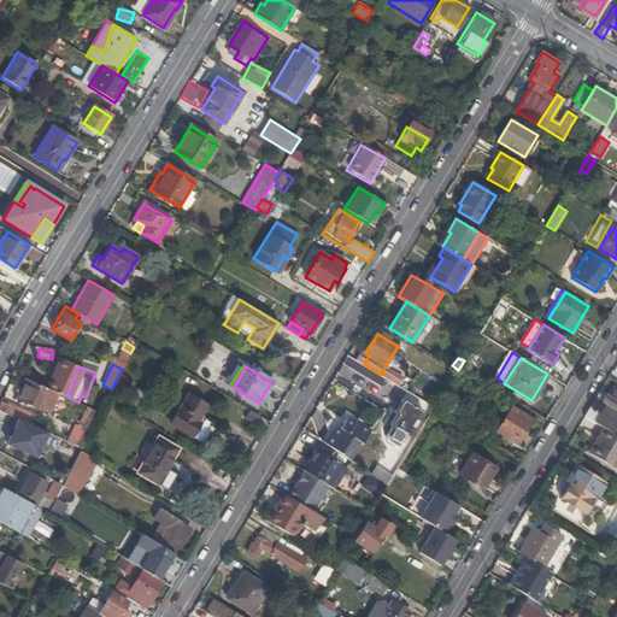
[(388,380),(399,387),(404,380),(385,368),(381,375),(388,380)]
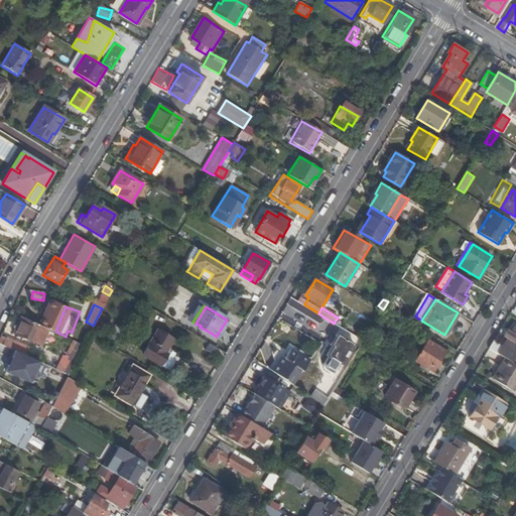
[(32,341),(39,325),(23,317),(18,327),(21,329),(18,336),(32,341)]
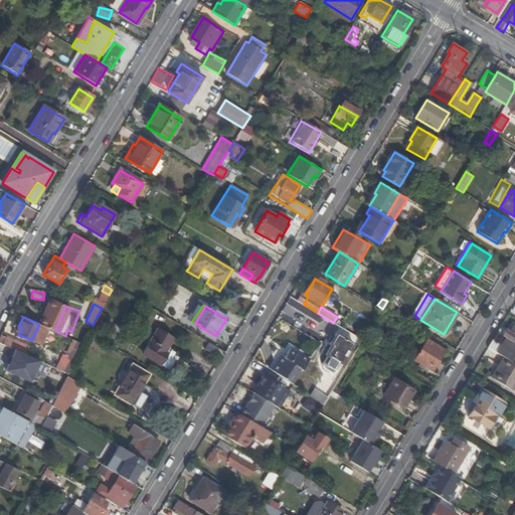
[(230,321),(226,319),(216,335),(220,338),(230,321)]
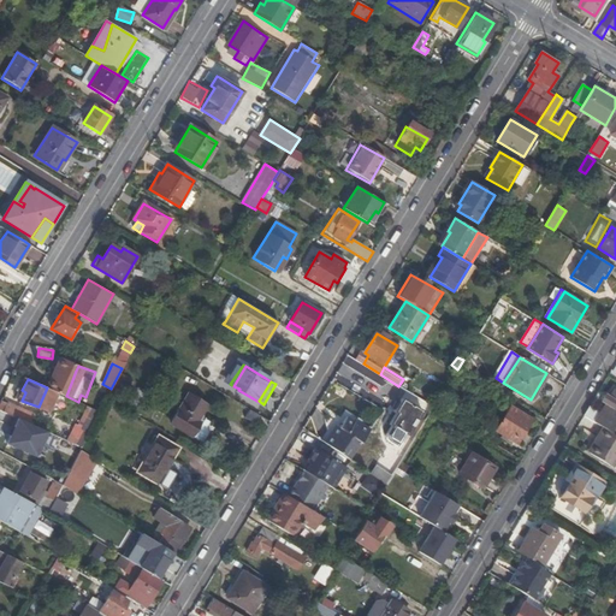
[(590,406),(584,415),(605,427),(615,433),(615,390),(610,397),(604,395),(602,400),(606,403),(600,413),(590,406)]
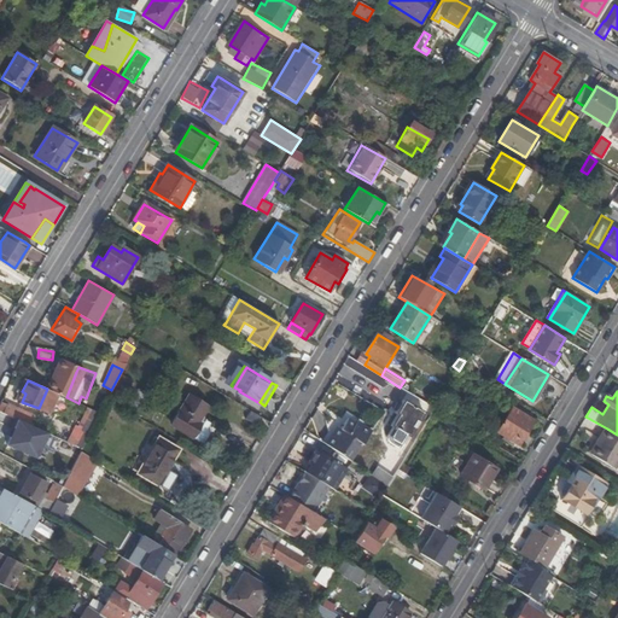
[(188,394),(170,427),(192,439),(202,424),(200,423),(209,407),(188,394)]
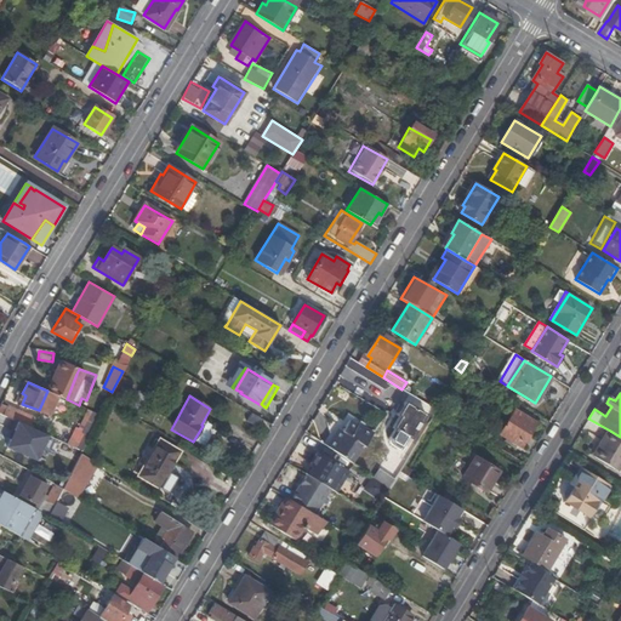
[(396,429),(389,439),(389,443),(400,449),(408,437),(411,439),(426,415),(406,403),(398,416),(400,417),(393,428),(396,429)]
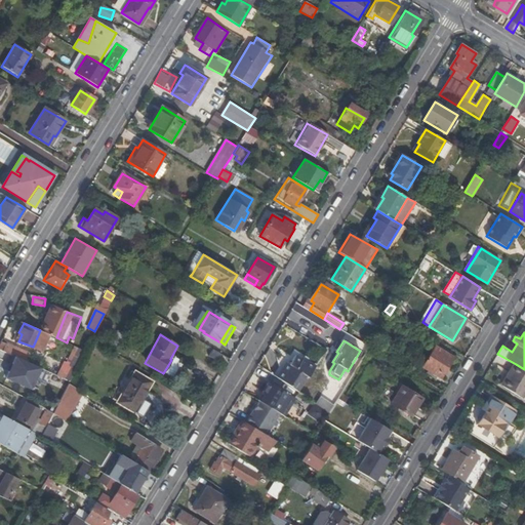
[(1,341),(0,344),(0,350),(14,356),(28,362),(32,355),(1,341)]
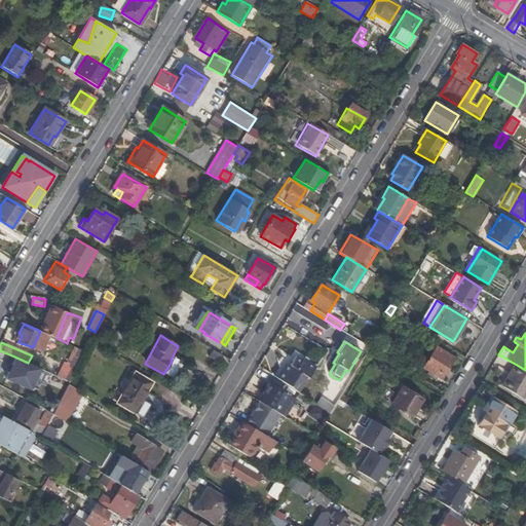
[(454,359),(436,348),(423,369),(442,379),(454,359)]
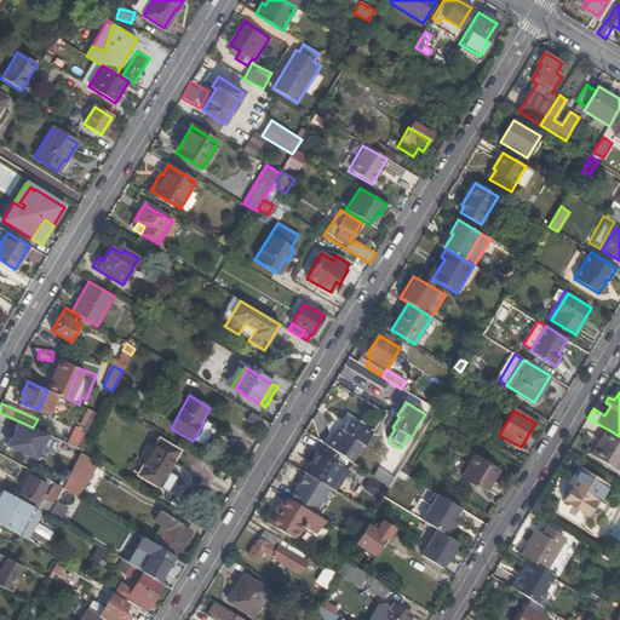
[(90,435),(101,414),(93,412),(82,431),(90,435)]
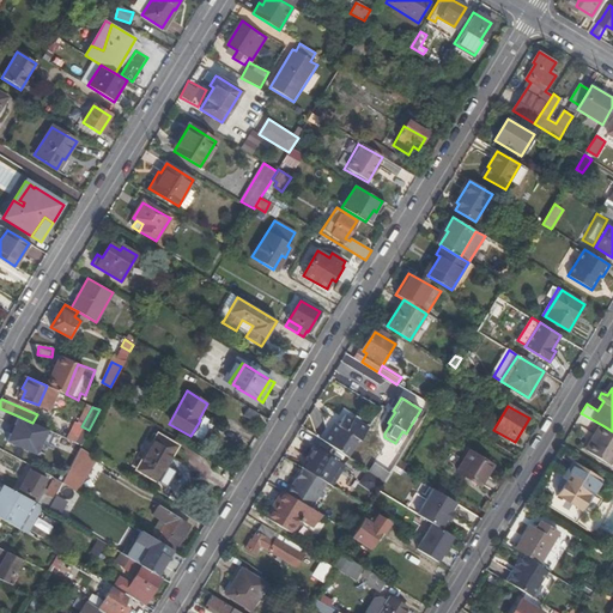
[(254,423),(259,414),(248,407),(243,416),(254,423)]
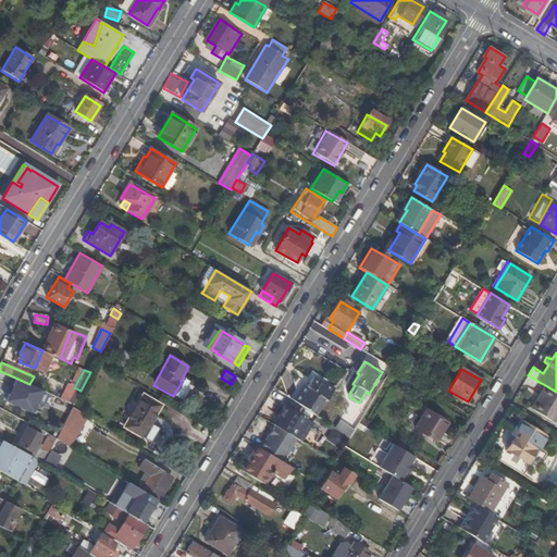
[(29,384),(15,378),(5,399),(33,411),(42,391),(29,384)]
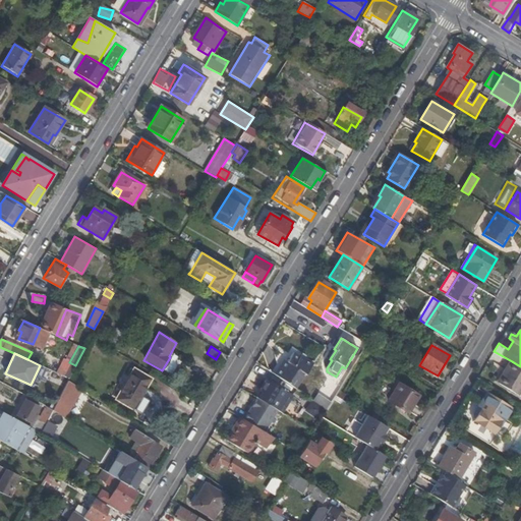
[(293,354),(274,375),(295,391),(312,365),(304,360),(303,361),(293,354)]
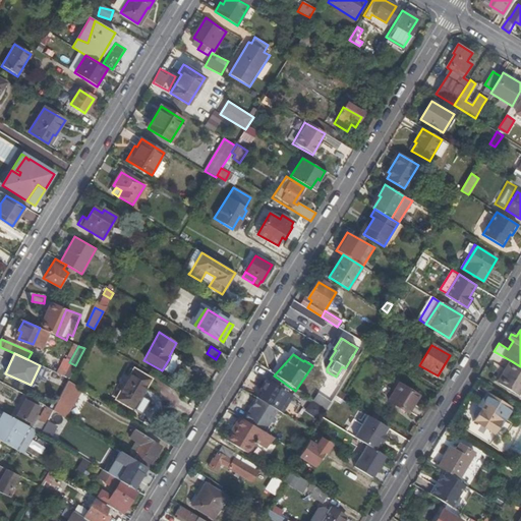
[(71,373),(75,365),(69,362),(68,361),(61,375),(68,379),(71,373)]
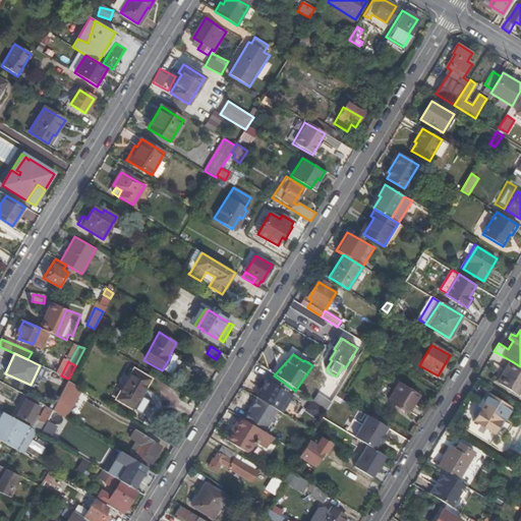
[(518,394),(520,389),(520,366),(512,361),(499,383),(518,394)]
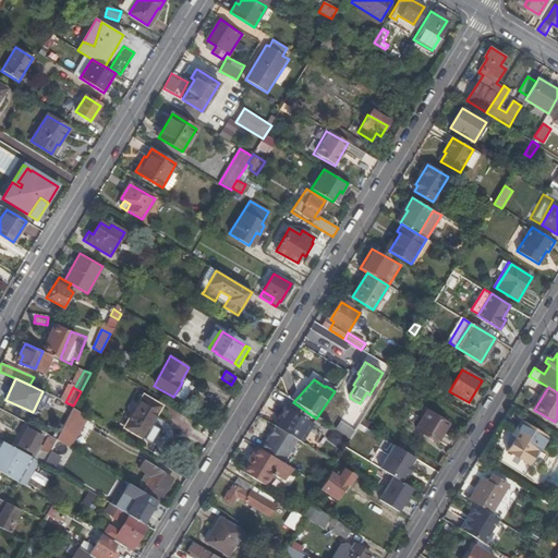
[(144,397),(125,428),(142,438),(161,408),(144,397)]
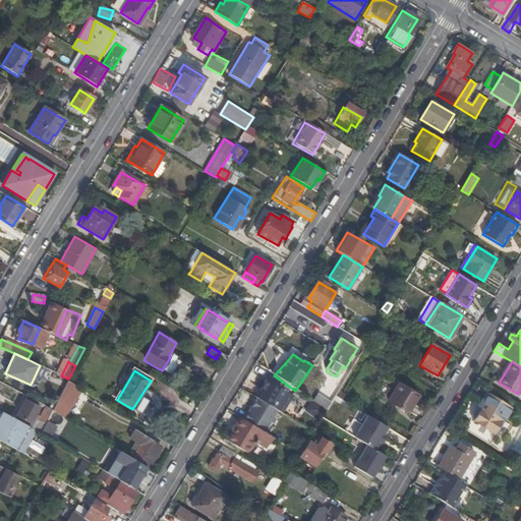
[(67,381),(76,387),(80,380),(71,373),(68,379),(67,381)]
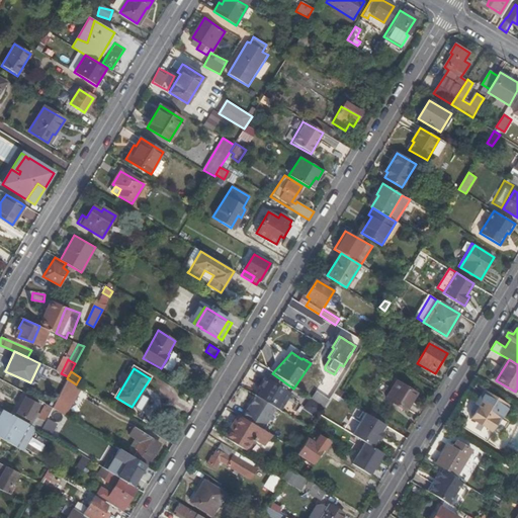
[(63,387),(58,396),(71,403),(80,386),(76,384),(67,378),(63,387)]
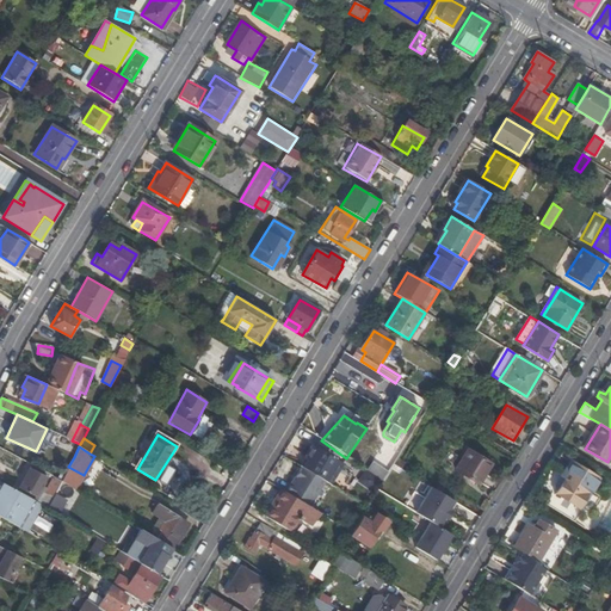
[(296,466),(301,468),(325,482),(329,486),(341,467),(312,448),(306,457),(302,455),(296,466)]
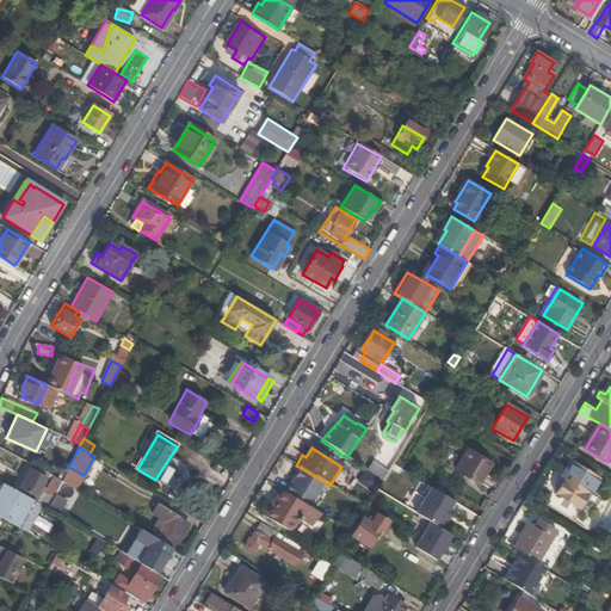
[(468,450),(456,470),(479,485),(491,464),(468,450)]
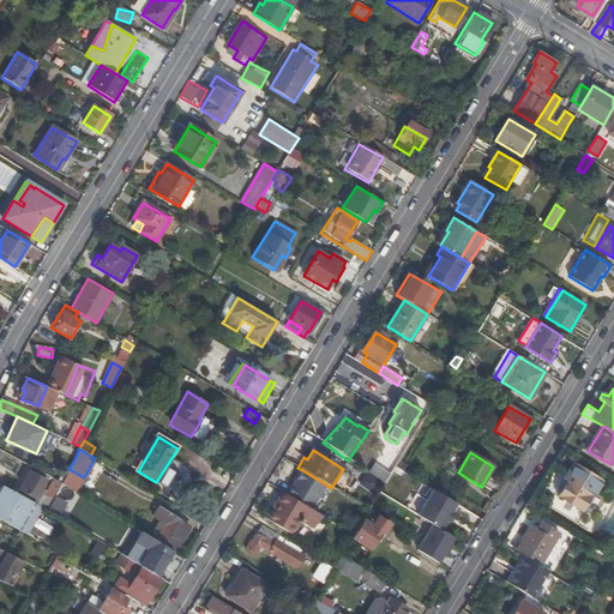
[(374,463),(368,473),(384,485),(391,475),(374,463)]
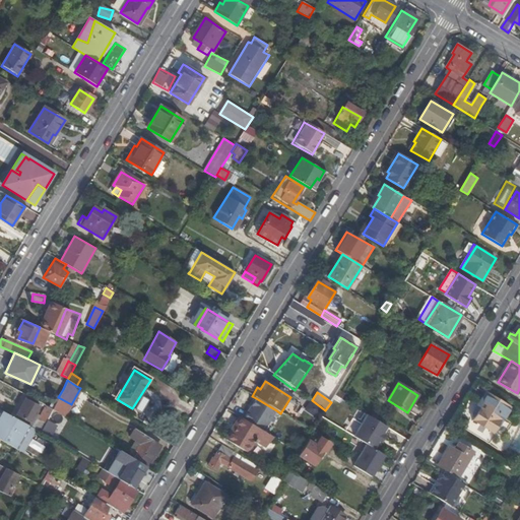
[(472,420),(494,433),(509,406),(486,393),(480,402),(482,403),(472,420)]
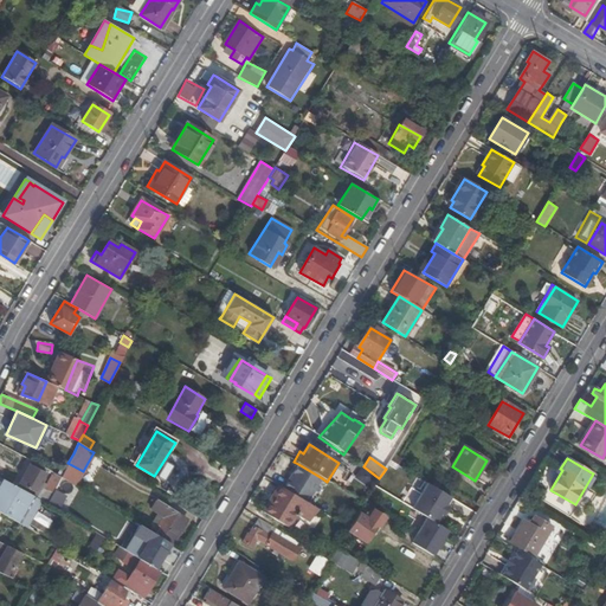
[(36,498),(46,504),(60,477),(53,474),(46,488),(40,485),(44,479),(43,478),(45,474),(45,472),(46,470),(31,462),(19,484),(32,491),(36,491),(39,492),(36,498)]
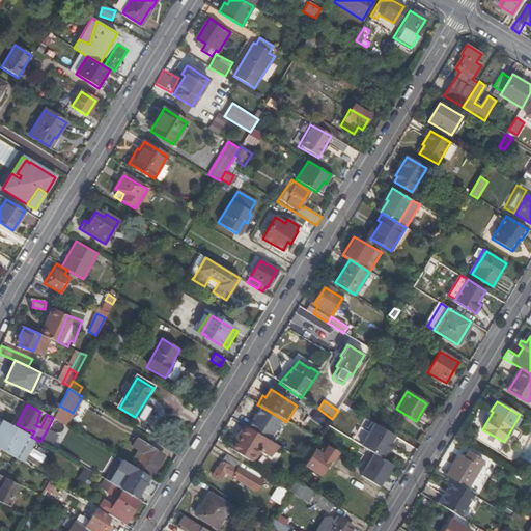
[(261,407),(248,429),(268,442),(282,419),(261,407)]
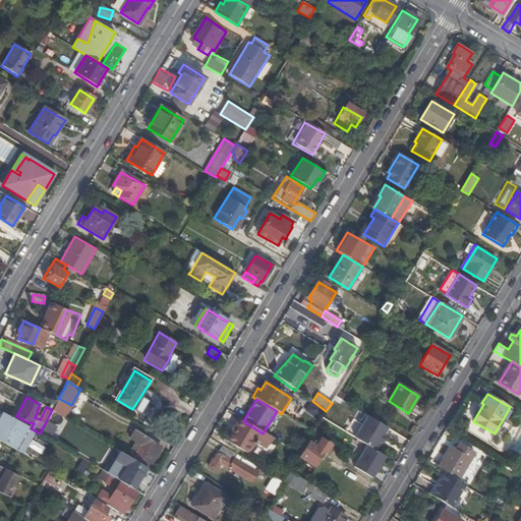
[(52,410),(40,433),(45,436),(56,413),(52,410)]
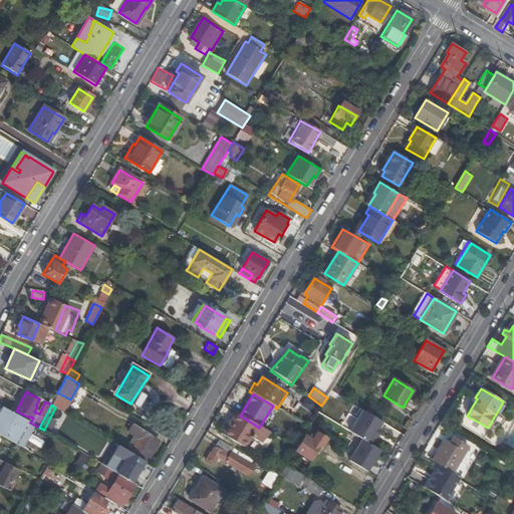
[(0,406),(0,435),(18,446),(30,423),(0,406)]
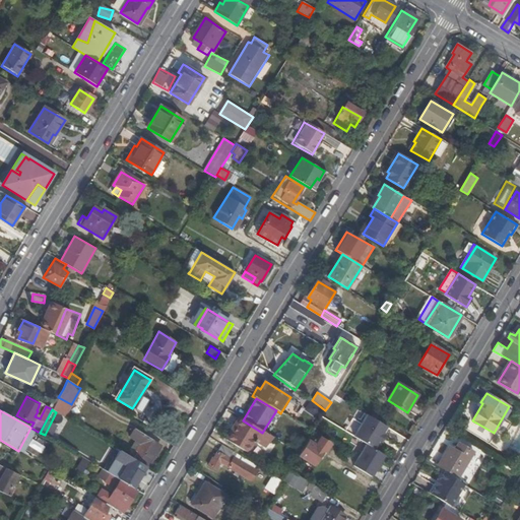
[(368,415),(353,437),(367,445),(374,449),(387,427),(368,415)]
